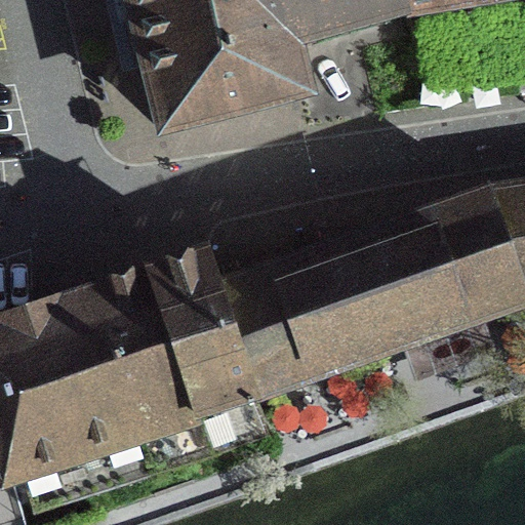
[(291,94),(292,101),(299,98),(288,55),(284,56),(272,0),(133,0),(136,9),(161,116),(155,117),(159,135),(176,130),(174,124),(291,94)]
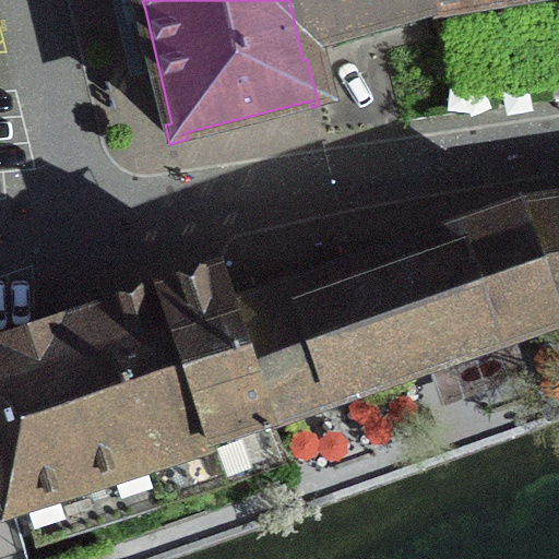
[(289,0),(302,60),(307,59),(319,56),(317,47),(367,33),(369,38),(378,36),(376,31),(427,16),(428,22),(431,22),(430,15),(427,0),(289,0)]
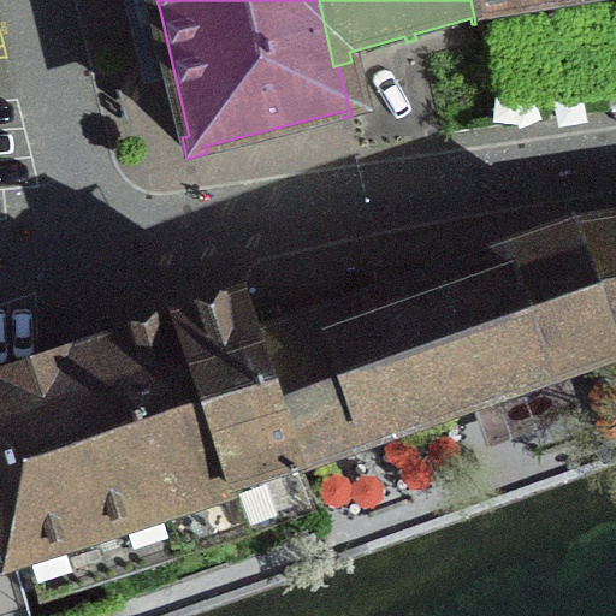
[(471,0),(474,17),(475,24),(483,23),(481,16),(578,0),(471,0)]
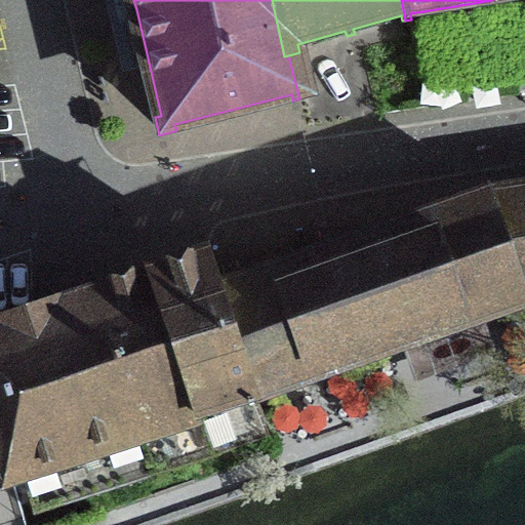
[(524,189),(497,193),(524,294),(524,189)]
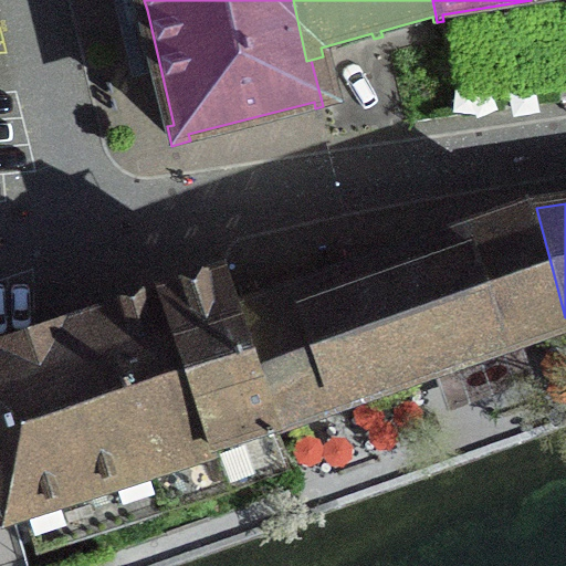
[(565,334),(565,317),(536,208),(236,313),(231,314),(274,437),(565,334)]
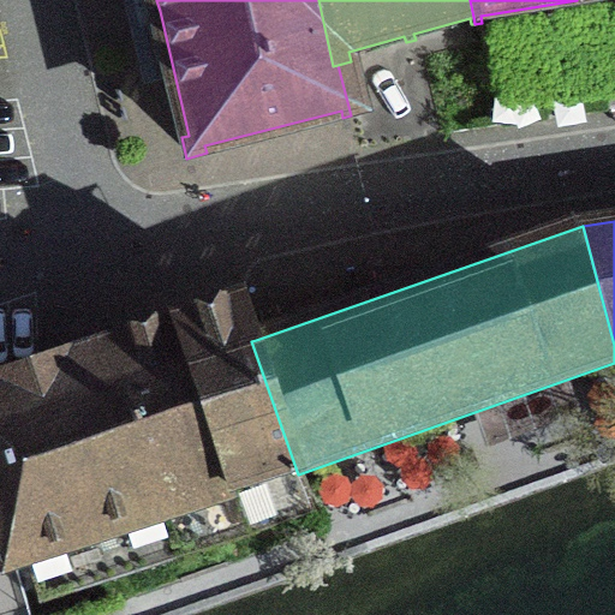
[(256,340),(244,300),(197,316),(174,323),(246,536),(311,515),(298,475),(251,341),(256,340)]
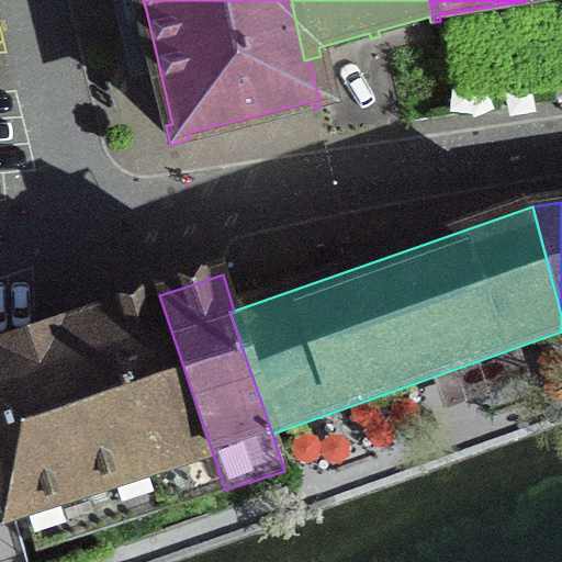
[(119,308),(99,315),(43,335),(25,340),(0,348),(0,506),(4,519),(20,514),(32,550),(225,490),(212,452),(159,295),(119,308)]
